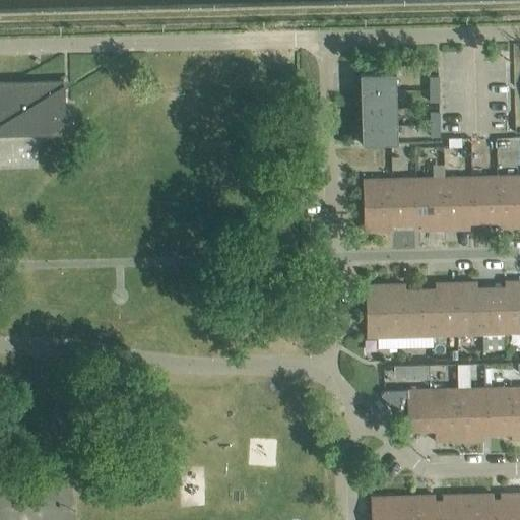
[(359,73),(360,90),(395,89),(395,72),(359,73)]
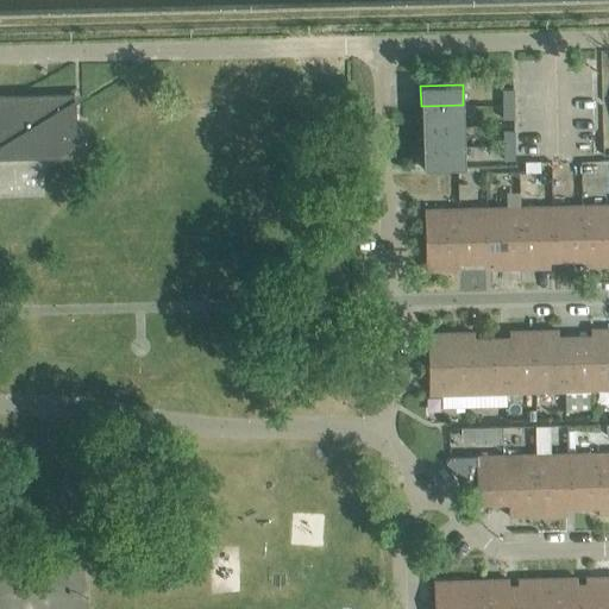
[(502,105),(513,104),(513,89),(502,89),(502,105)]
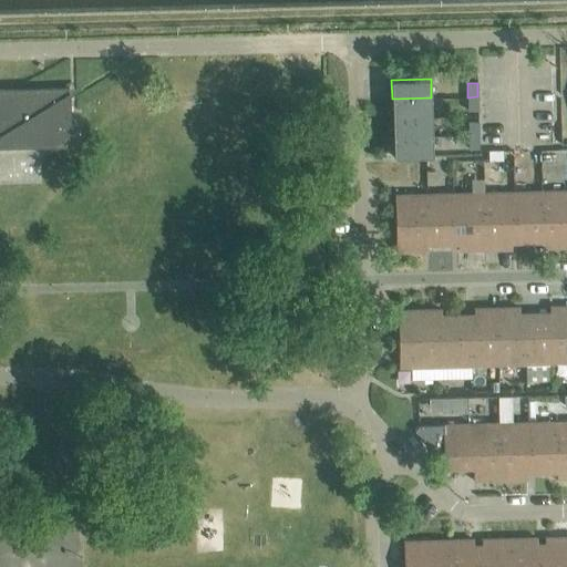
[(69,94),(69,88),(0,89),(0,146),(70,145),(70,144),(69,111),(62,99),(69,94)]
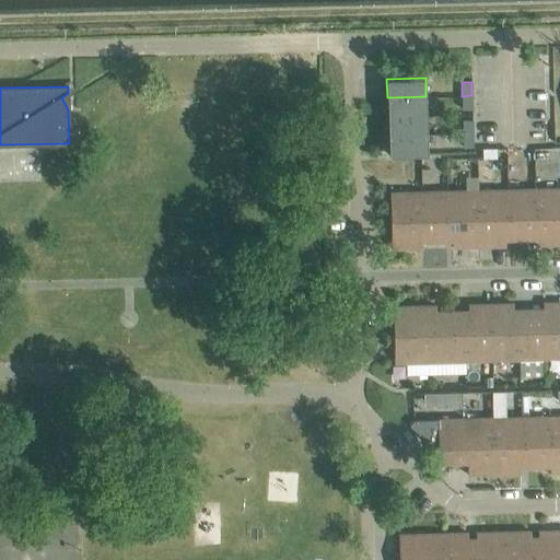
[(471,95),(462,96),(462,108),(471,108),(471,95)]
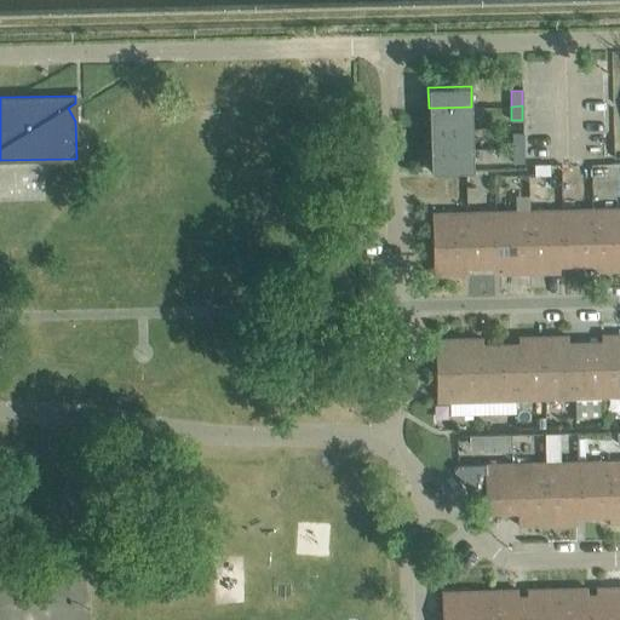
[(429,108),(429,130),(471,128),(471,107),(429,108)]
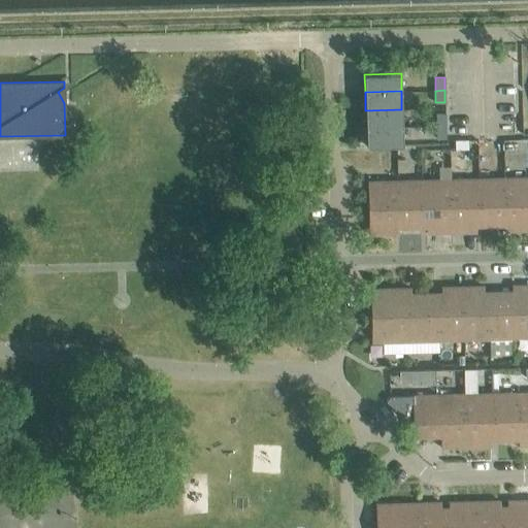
[(365,110),(366,128),(402,127),(401,109),(365,110)]
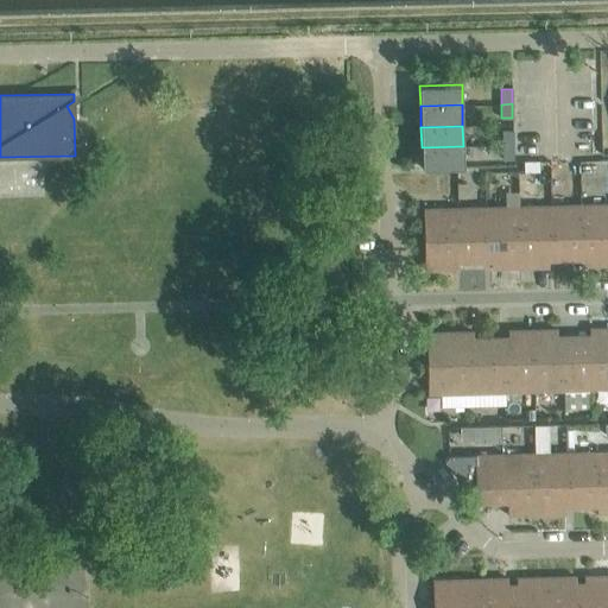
[(502,146),(513,145),(512,131),(502,131),(502,146)]
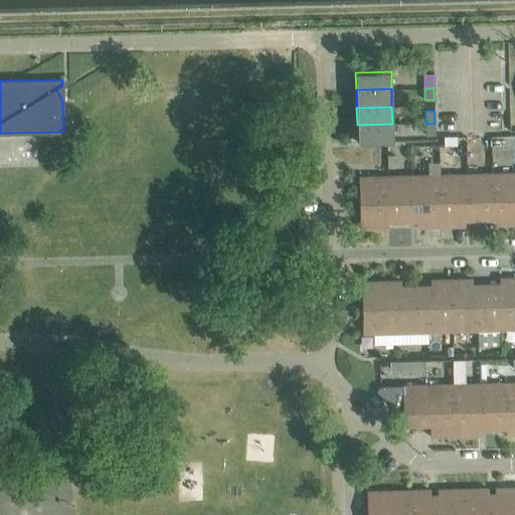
[(435,123),(425,124),(425,135),(435,135),(435,123)]
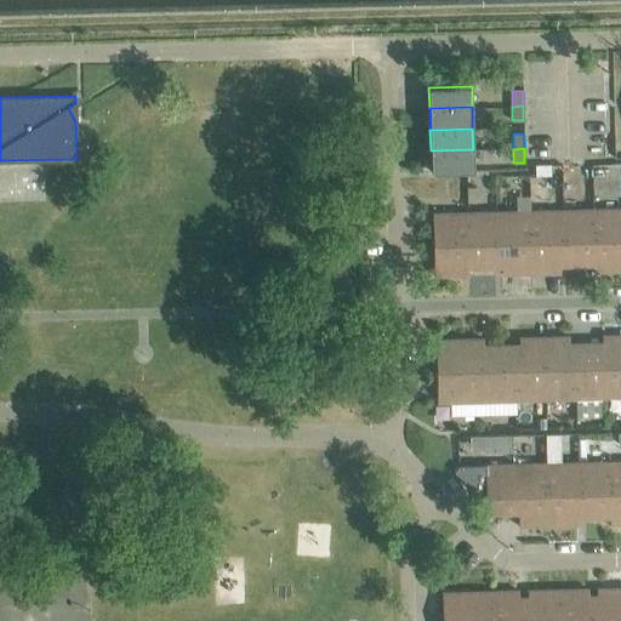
[(431,172),(473,171),(473,149),(431,151),(431,172)]
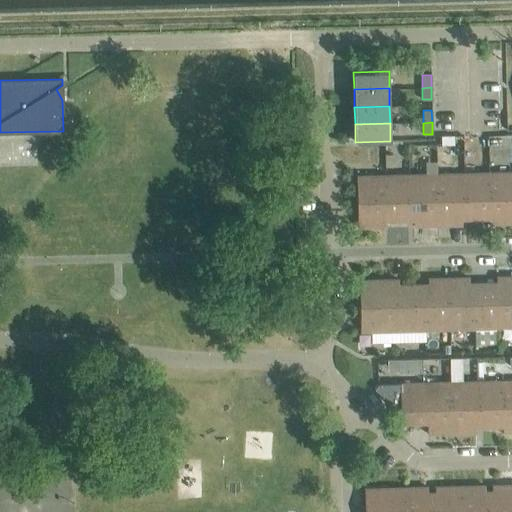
[(455,136),(442,137),(442,145),(455,145),(455,136)]
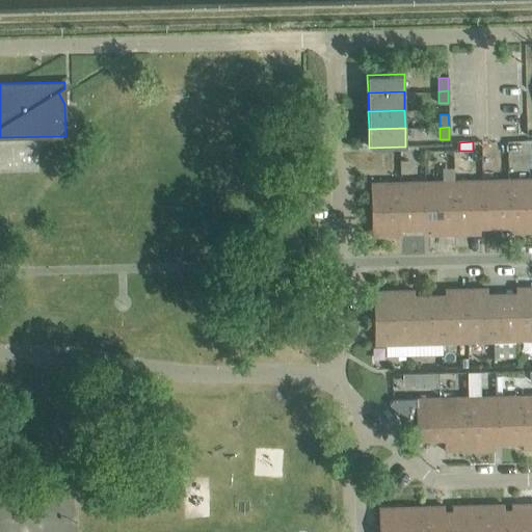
[(508,233),(531,232),(531,179),(505,180),(506,227),(508,227),(508,233)]
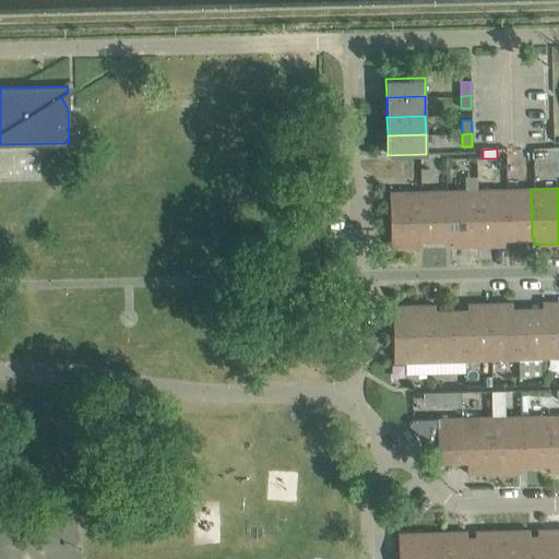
[(475,246),(504,245),(503,239),(502,189),(474,190),(475,246)]
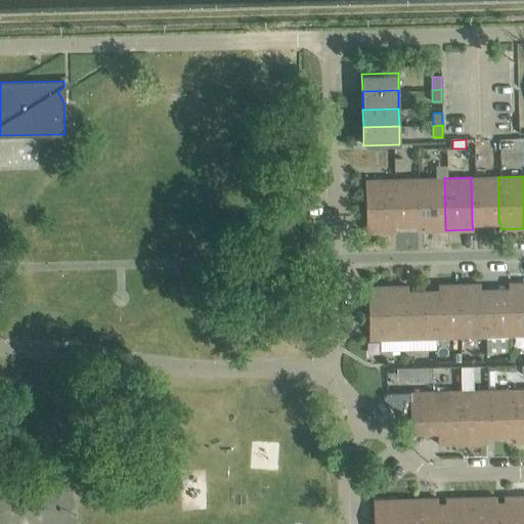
[(472,224),(480,224),(498,223),(497,177),(471,177),(472,224)]
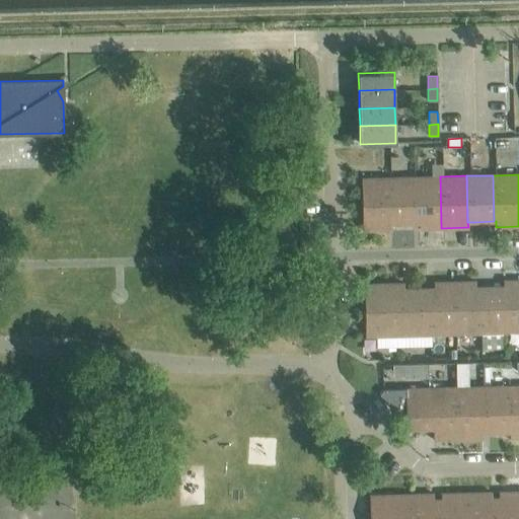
[(414,177),(415,223),(419,223),(420,229),(441,228),(440,176),(414,177)]
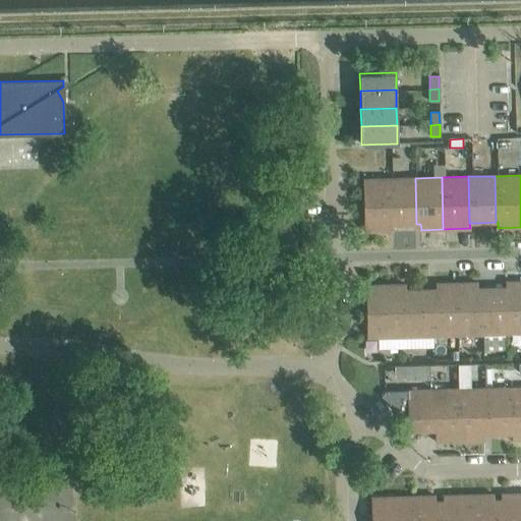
[(389,178),(362,179),(363,231),(390,230),(389,178)]
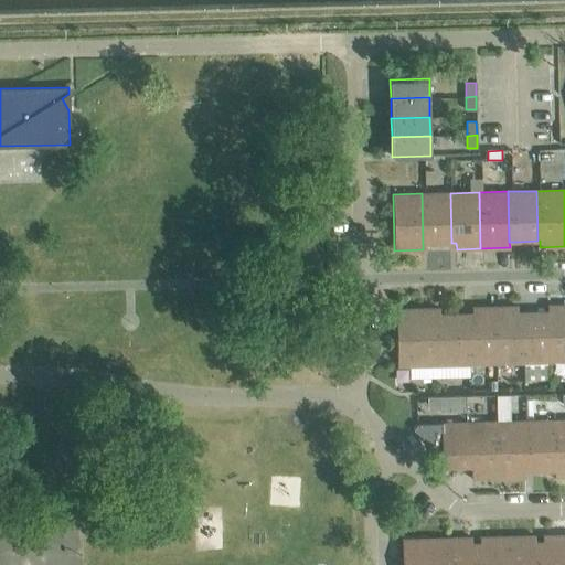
[(423,249),(426,249),(426,244),(451,243),(450,193),(422,193),(423,249)]
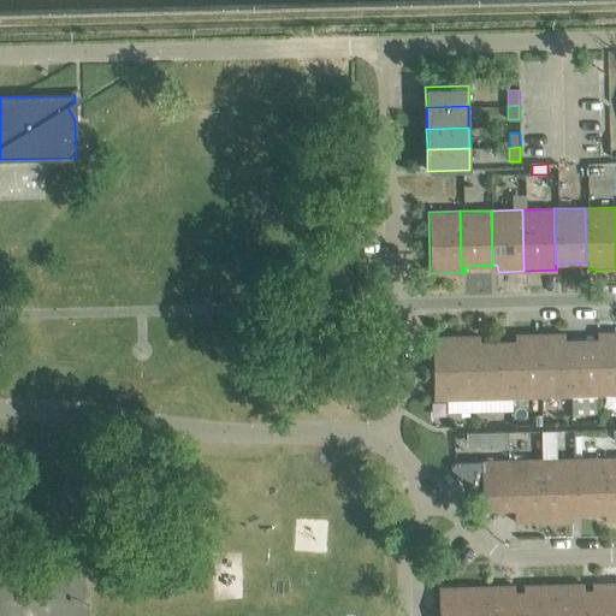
[(603,395),(615,394),(615,332),(600,333),(603,395)]
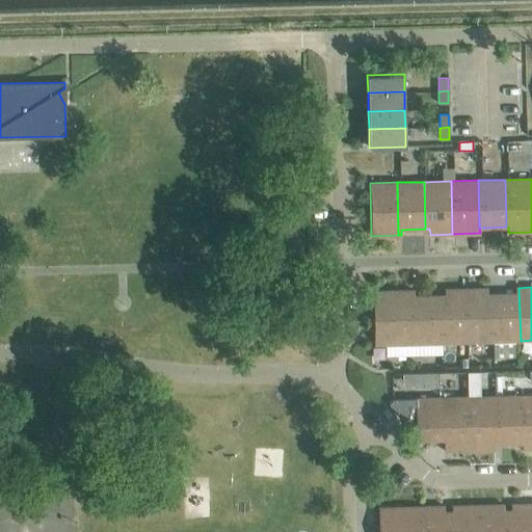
[(490,342),(489,294),(487,294),(487,288),(460,289),(461,342),(490,342)]
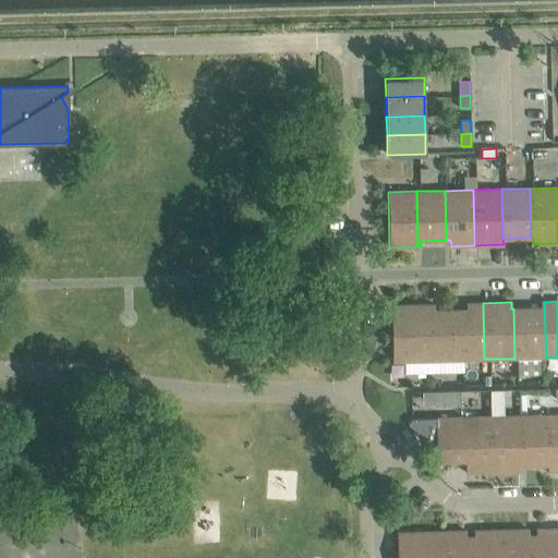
[(541,307),(519,308),(513,308),(514,359),(546,358),(544,302),(541,302),(541,307)]
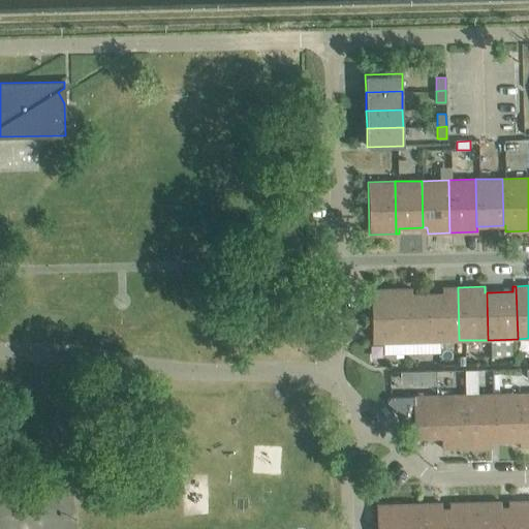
[(442,293),(434,293),(429,293),(430,341),(459,340),(458,287),(442,287),(442,293)]
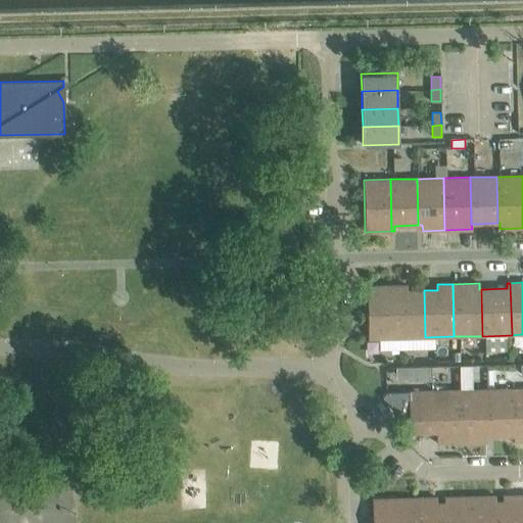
[(396,338),(395,285),(367,286),(368,338),(396,338)]
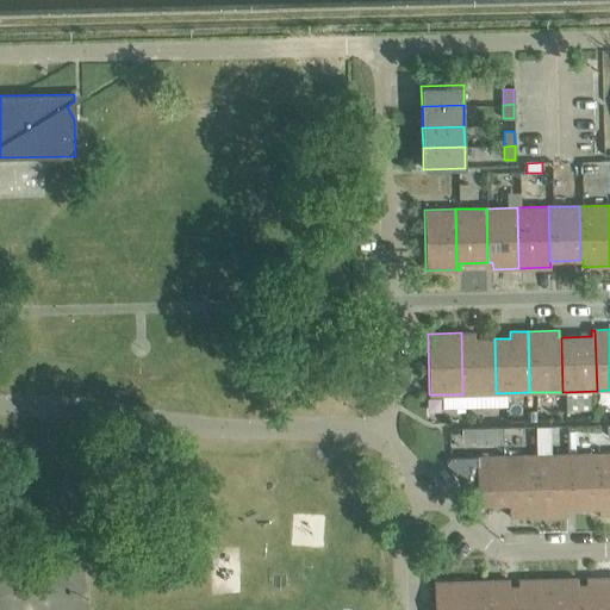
[(496,393),(495,338),(474,340),(474,332),(461,332),(462,394),(496,393)]
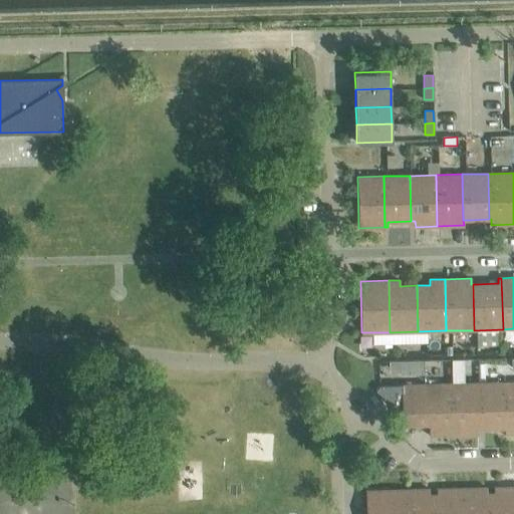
[(497,378),(513,378),(513,357),(498,357),(497,378)]
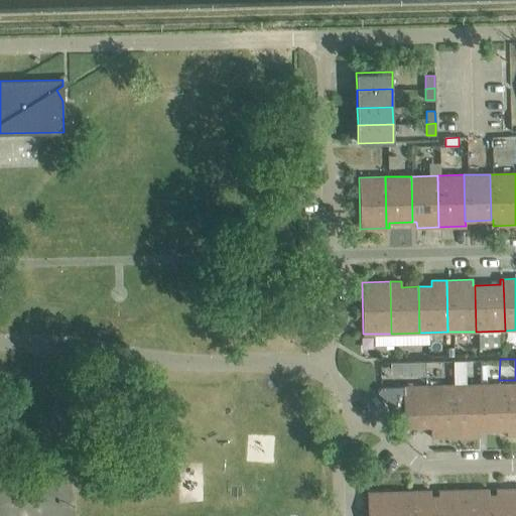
[(479,430),(486,430),(491,430),(490,384),(470,385),(471,436),(479,436),(479,430)]
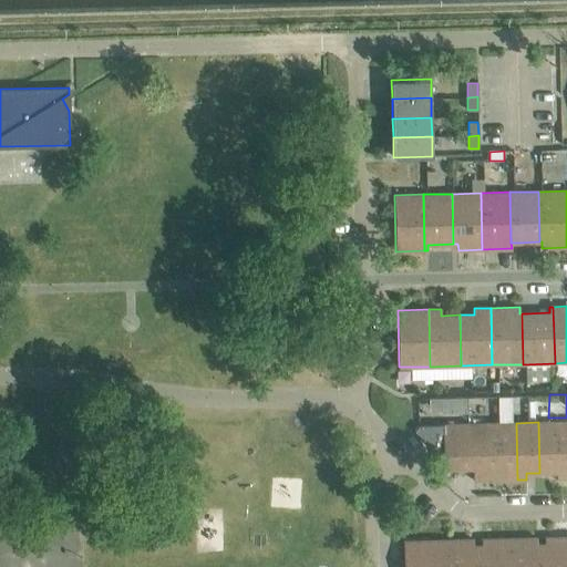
[(556,478),(562,478),(560,422),(538,422),(539,473),(556,472),(556,478)]
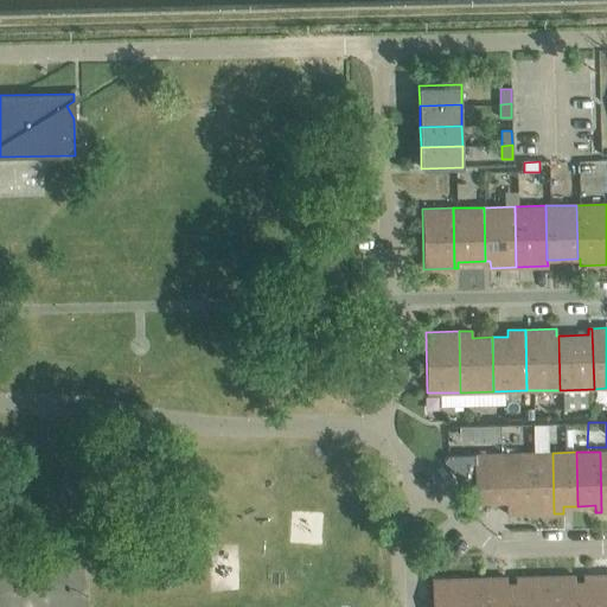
[(497,503),(506,502),(506,515),(530,513),(529,453),(448,455),(442,460),(474,491),(474,502),(485,502),(493,509),(497,504),(497,503)]
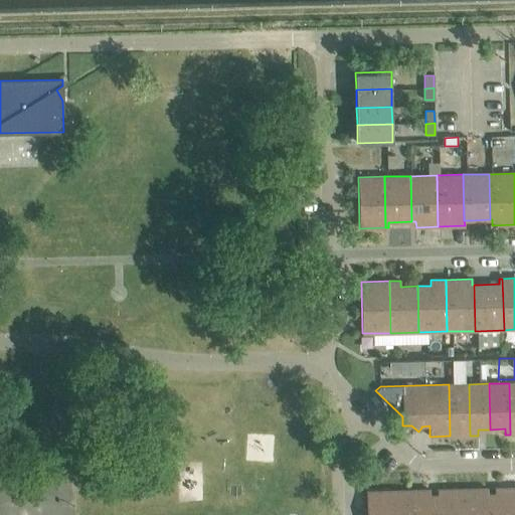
[(450,436),(470,436),(469,384),(449,384),(450,436)]
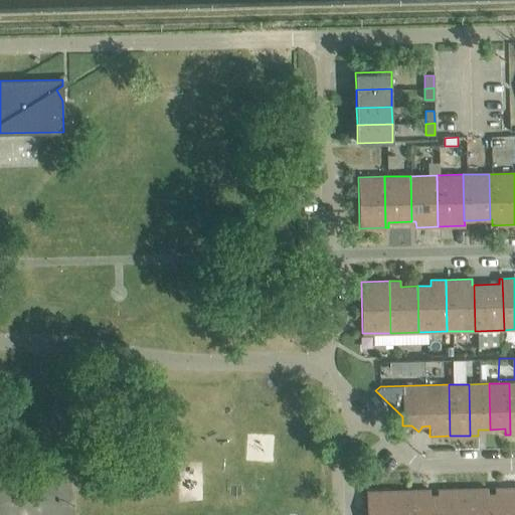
[(514,514),(514,487),(495,488),(495,493),(493,493),(493,514),(514,514)]
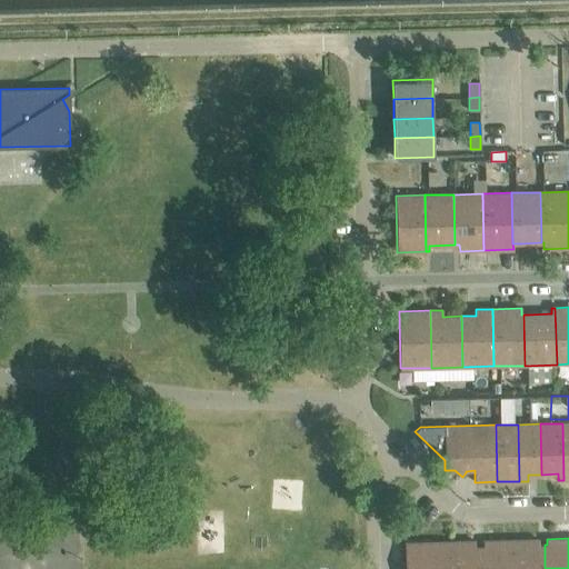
[(545,568),(545,545),(538,545),(538,539),(509,540),(510,568),(545,568)]
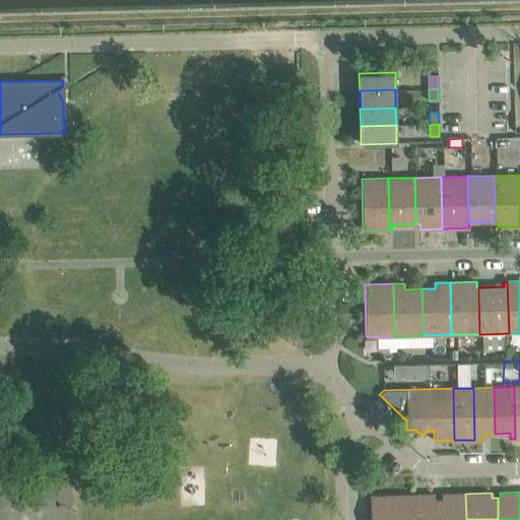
[(442,499),(434,499),(435,513),(434,519),(466,519),(465,494),(442,495),(442,499)]
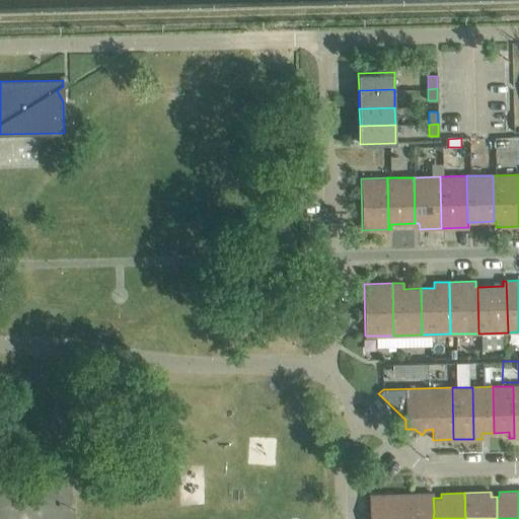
[(433,498),(433,494),(400,495),(400,518),(433,518),(434,512),(433,498)]
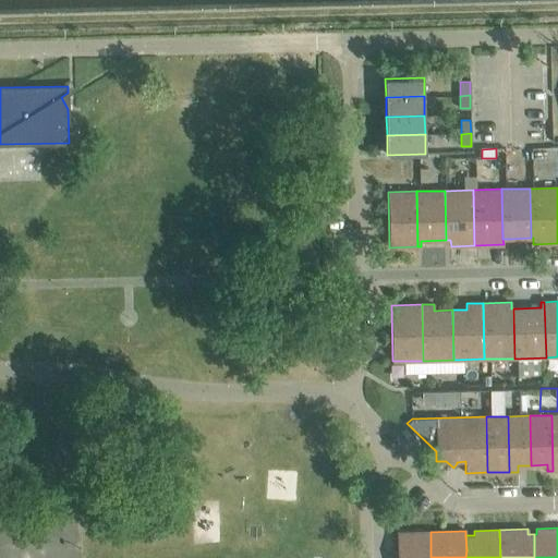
[(431,557),(431,532),(397,532),(397,557),(431,557)]
